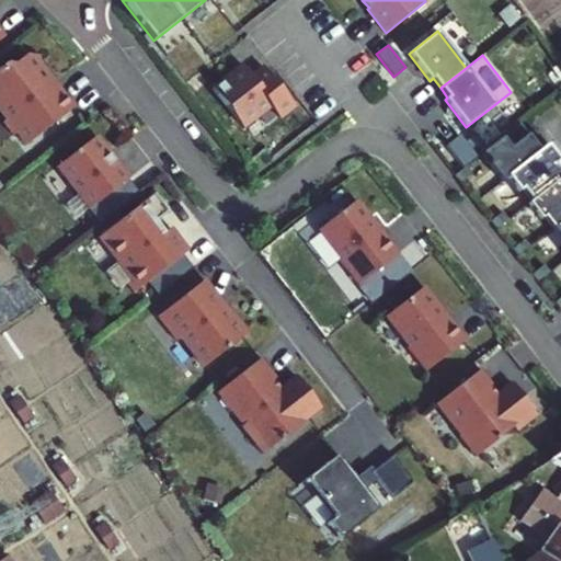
[(27,146),(75,109),(54,82),(49,84),(39,72),(41,57),(27,56),(13,66),(6,65),(0,69),(0,111),(7,121),(4,123),(3,128),(9,135),(14,136),(18,134),(27,146)]
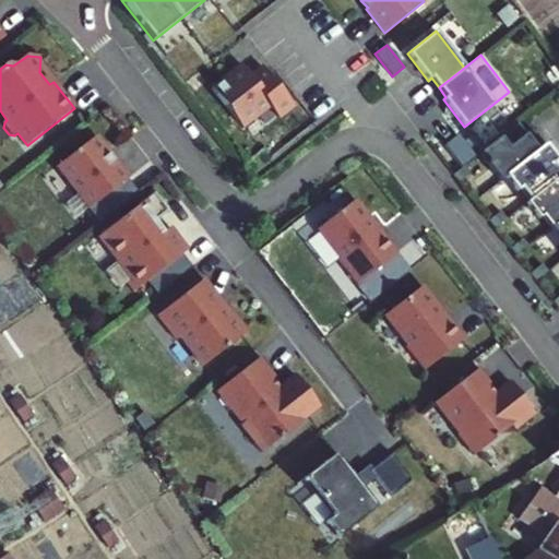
[(242,66),(212,90),(242,128),(268,107),(271,108),(278,118),(294,106),(263,68),(251,76),(242,66)]
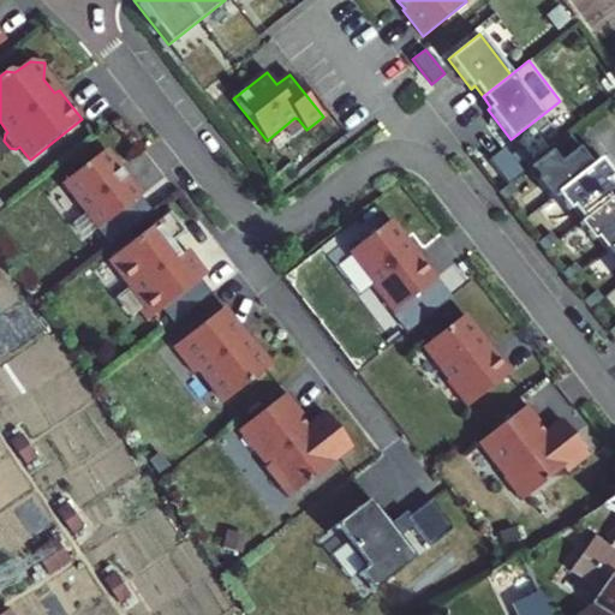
[(569,136),(526,169),(550,199),(557,195),(569,210),(572,208),(583,221),(579,224),(593,242),(596,239),(614,262),(614,175),(614,174),(608,178),(596,162),(592,165),(569,136)]
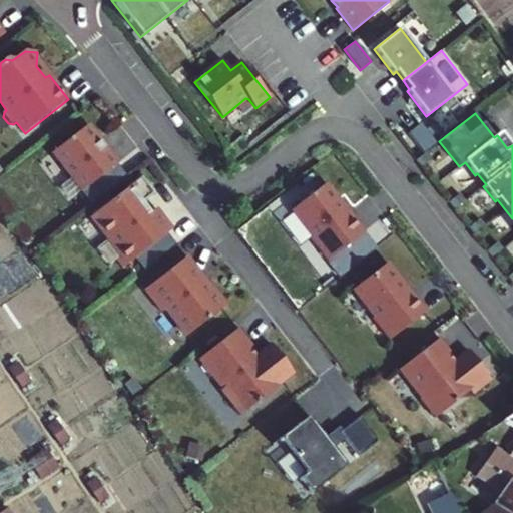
[(423,154),(426,152),(435,144),(419,123),(407,133),(423,154)]
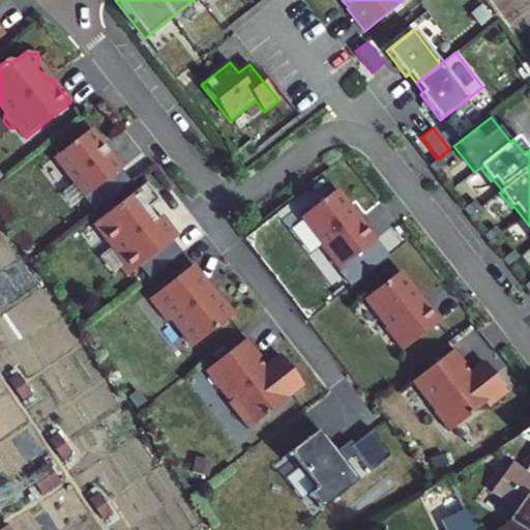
[(54,158),(85,198),(94,210),(109,199),(99,187),(122,170),(91,129),(54,158)]
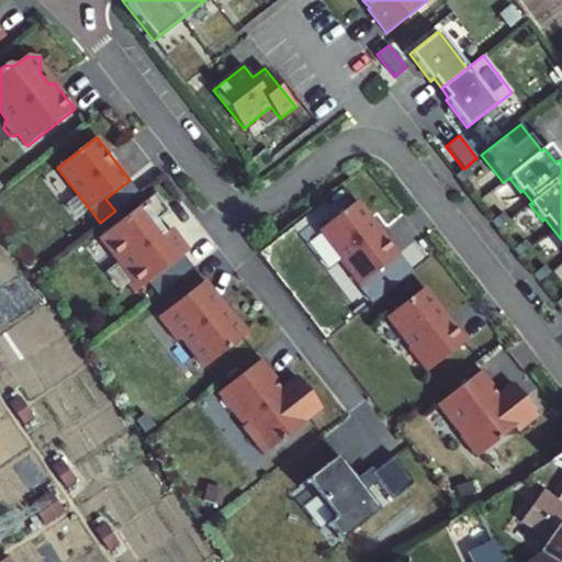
[(463,169),(456,175),(461,182),(472,175),(467,167),(463,169)]
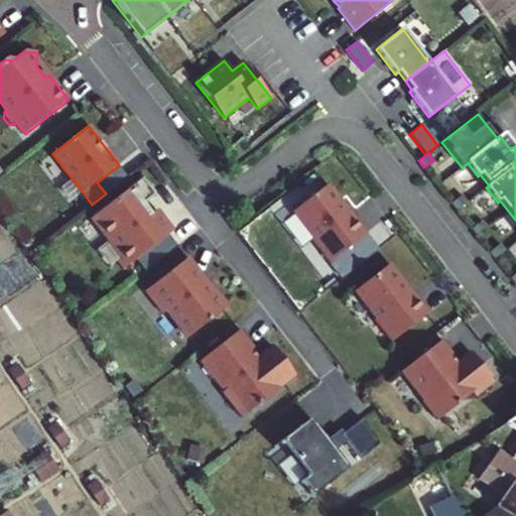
[(119,165),(97,182),(106,194),(128,176),(119,165)]
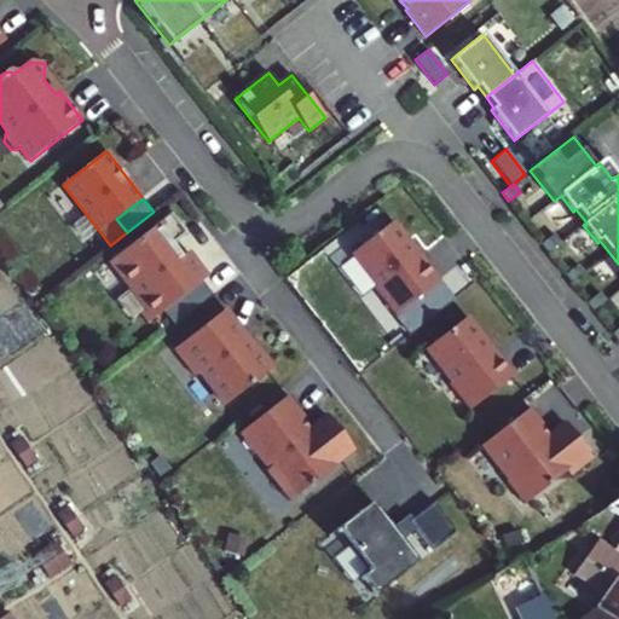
[(186,233),(171,214),(111,260),(149,308),(142,314),(149,324),(165,311),(175,325),(184,318),(174,305),(202,282),(206,279),(186,254),(181,258),(172,244),(186,233)]
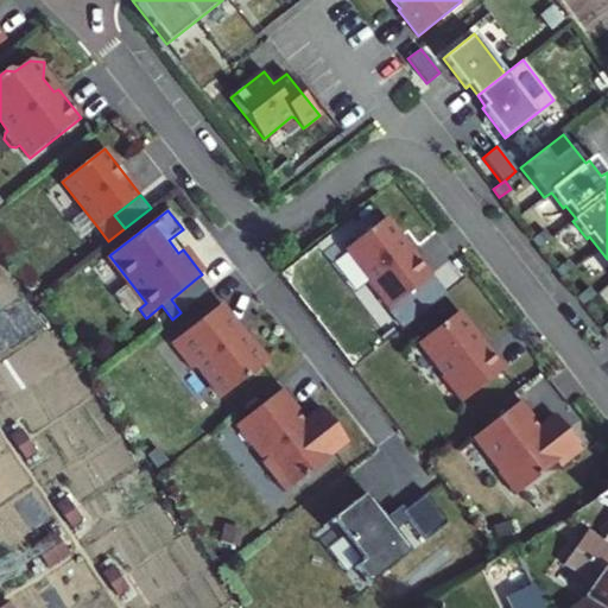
[(388,309),(431,276),(411,249),(410,251),(384,219),(347,248),(372,280),(367,283),(388,309)]
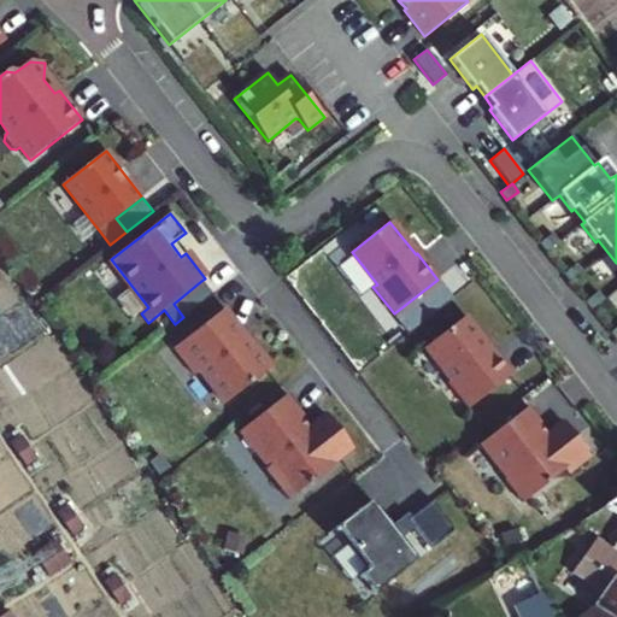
[(552,234),(540,244),(546,252),(558,242),(552,234)]
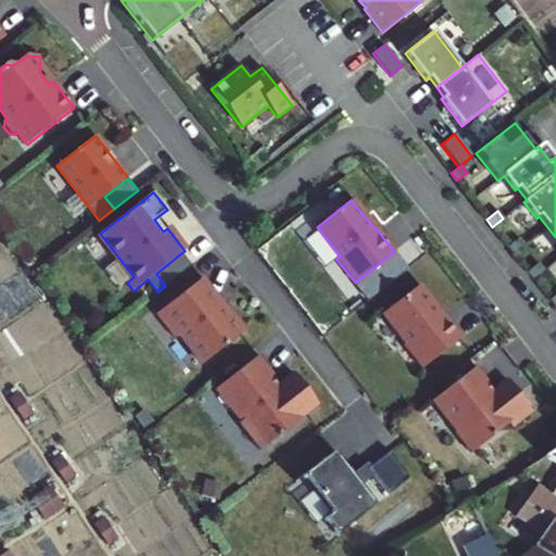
[(518,239),(508,247),(514,254),(525,245),(518,239)]
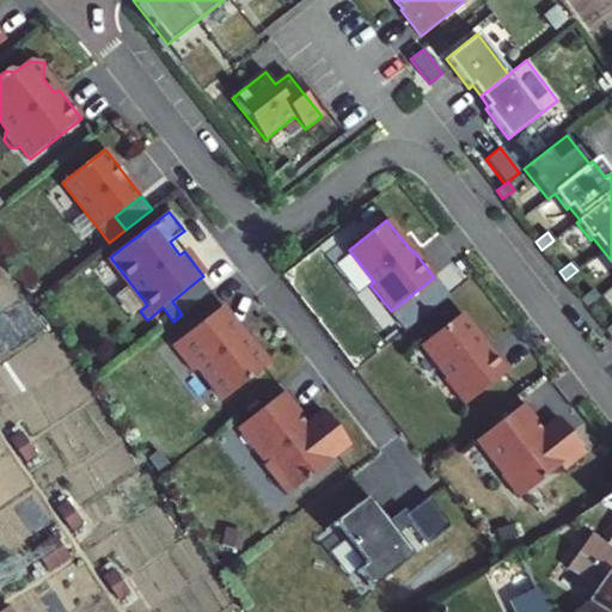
[(200,279),(172,301),(182,314),(210,292),(200,279)]
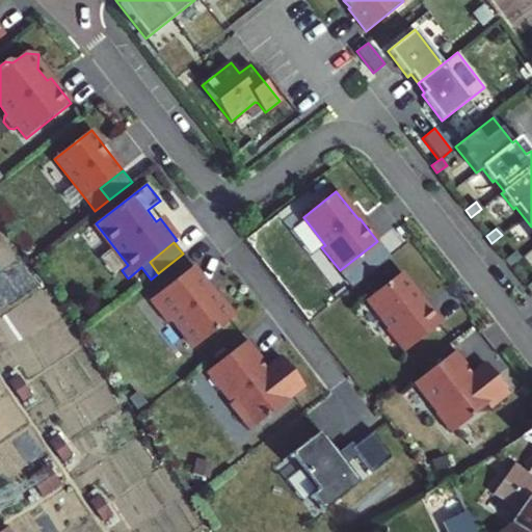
[(515,253),(505,261),(510,267),(521,260),(515,253)]
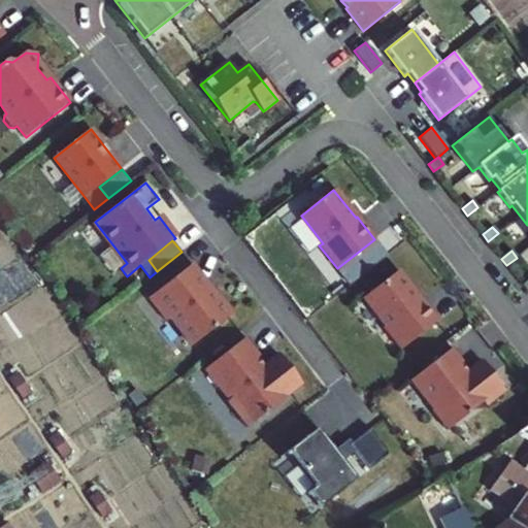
[(193,345),(234,312),(221,295),(217,298),(191,265),(147,298),(166,322),(171,318),(193,345)]
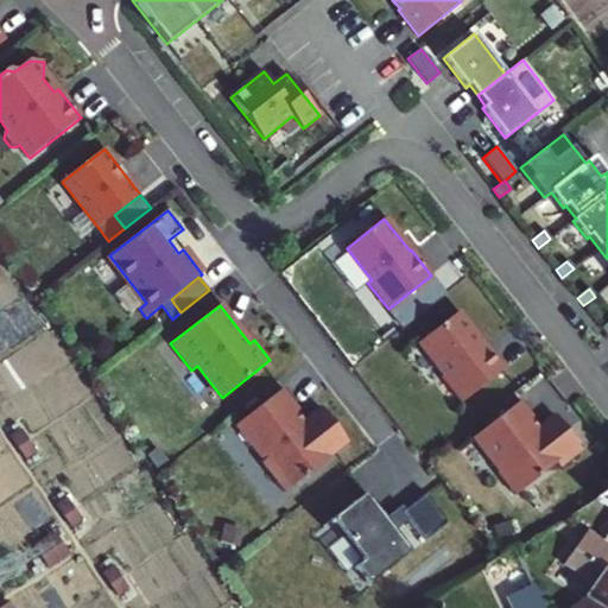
[(482,344),(457,312),(419,342),(444,374),(441,377),(461,403),(505,369),(485,343),(482,344)]
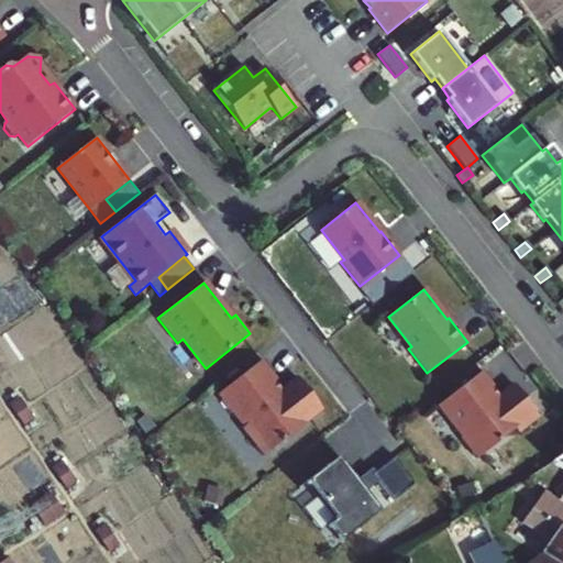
[(244,430),(264,455),(322,409),(297,376),(279,389),(274,382),(277,378),(262,359),(219,393),(244,426),(244,430)]
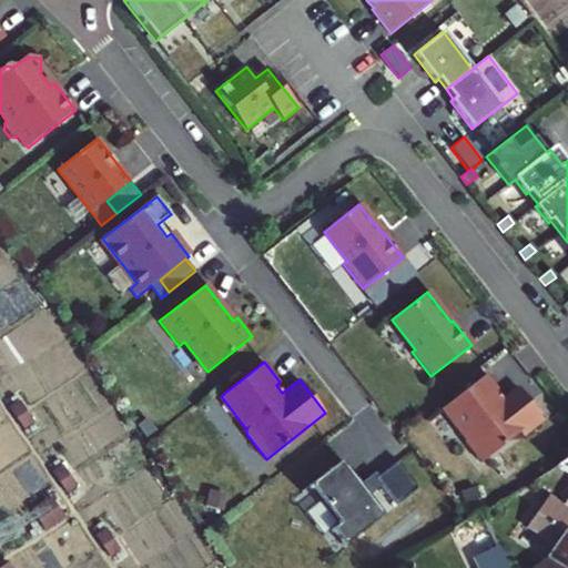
[(524,437),(545,421),(518,387),(501,401),(495,393),(499,391),(487,375),(443,408),(466,437),(465,442),(482,463),(520,433),(524,437)]
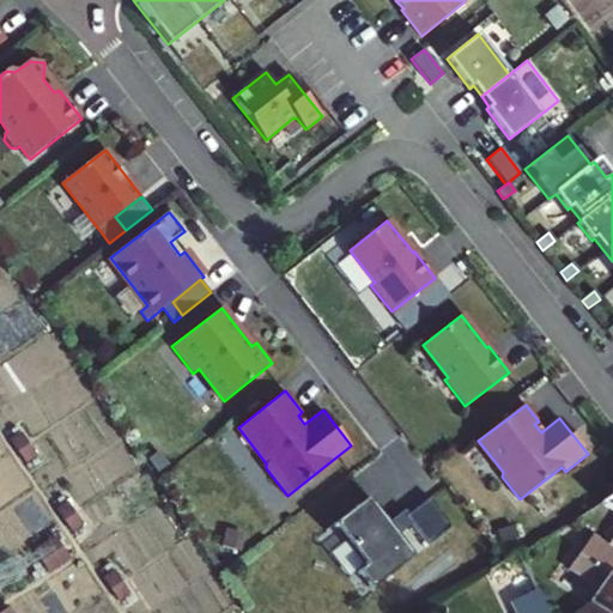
[(22,435),(11,442),(18,453),(29,445),(22,435)]
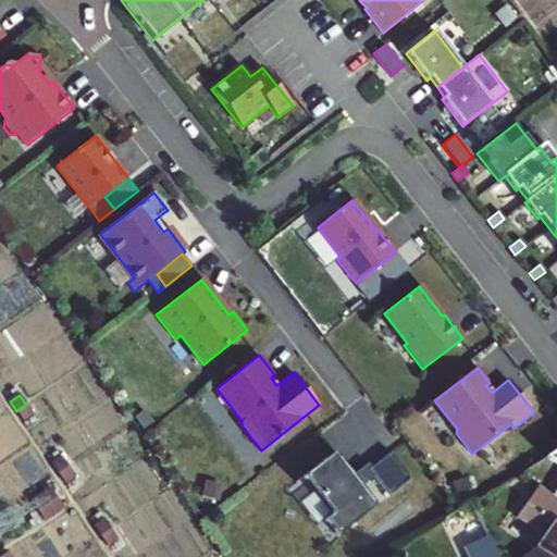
[(26,405),(16,411),(23,421),(33,415),(26,405)]
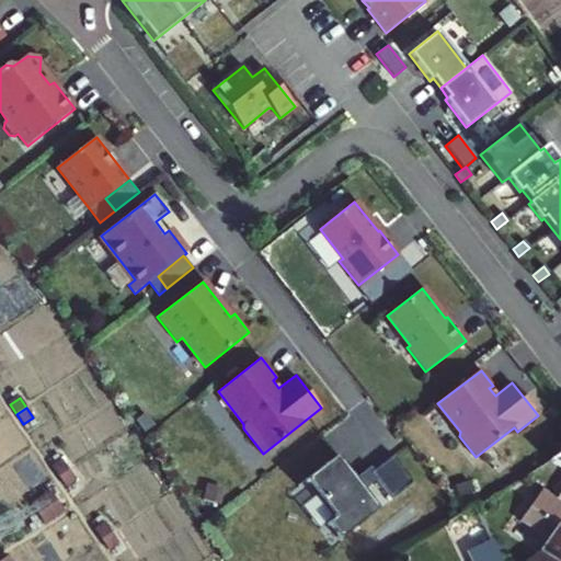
[(560,474),(560,451),(546,461),(560,474)]
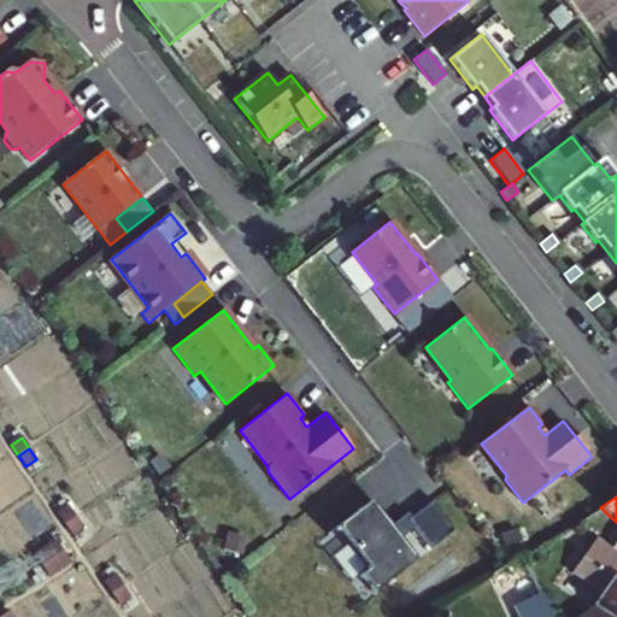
[(372,594),(416,560),(399,540),(391,528),(370,501),(335,528),(366,569),(358,576),(372,594)]
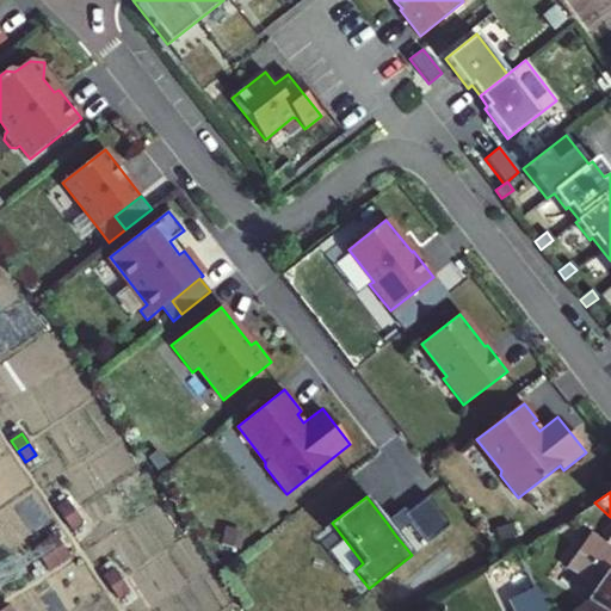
[(409,524),(425,545),(450,526),(429,498),(406,514),(403,517),(409,524)]
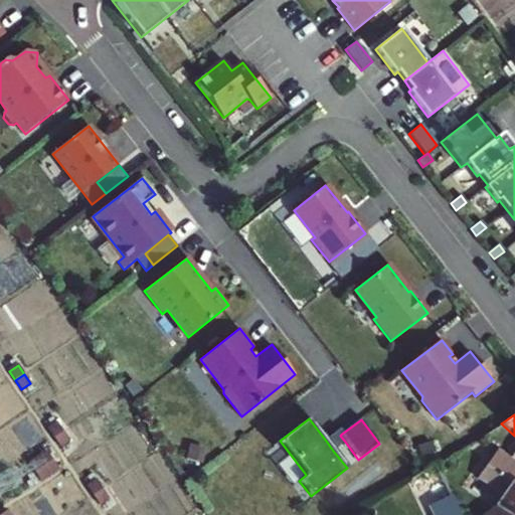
[(57,422),(48,430),(54,439),(63,433),(57,422)]
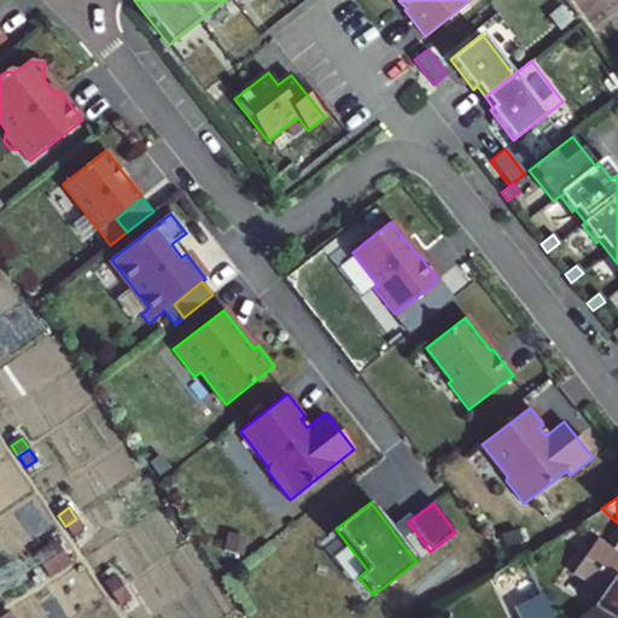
[(408,523),(410,520),(408,516),(391,529),(400,541),(414,530),(408,523)]
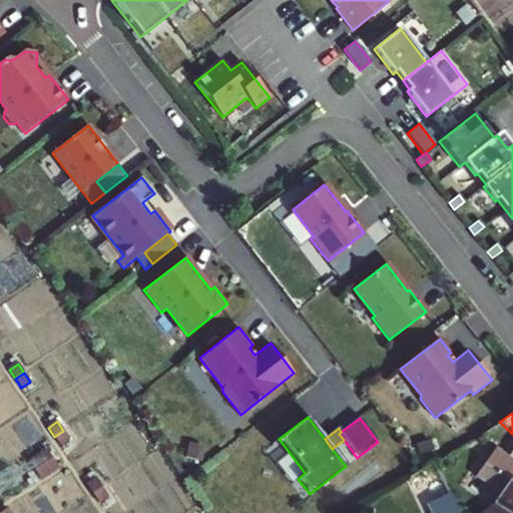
[(63,431),(54,437),(60,446),(69,440),(63,431)]
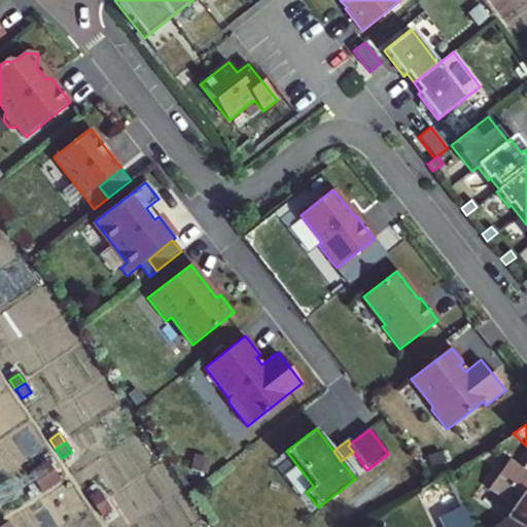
[(55,458),(35,471),(48,490),(67,478),(55,458)]
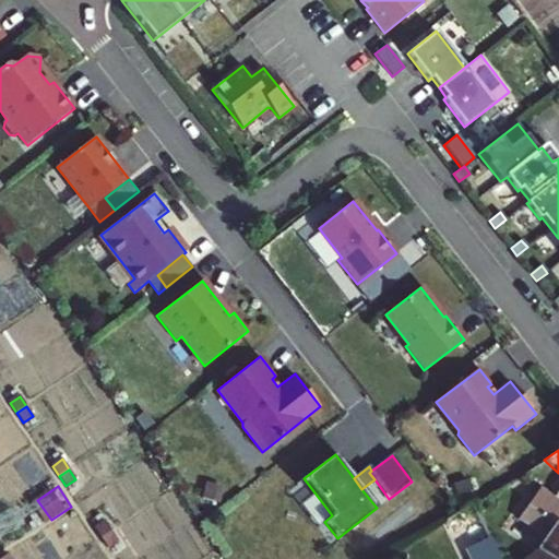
[(545,538),(537,549),(550,558),(558,558),(558,501),(539,488),(518,521),(545,538)]
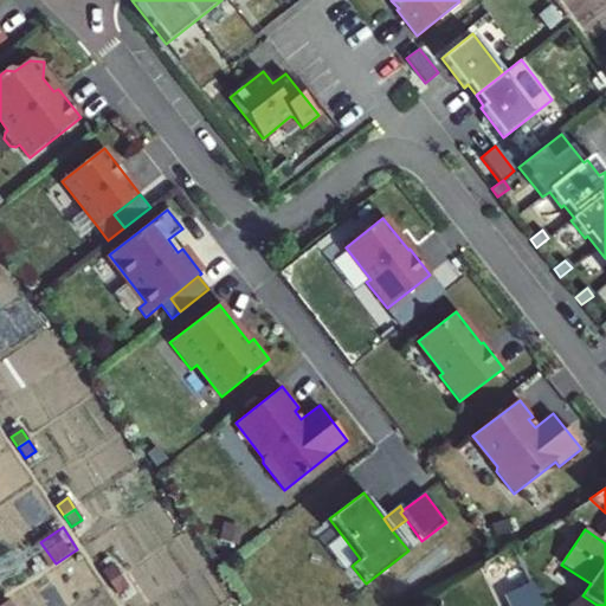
[(114,566),(103,573),(110,584),(121,577),(114,566)]
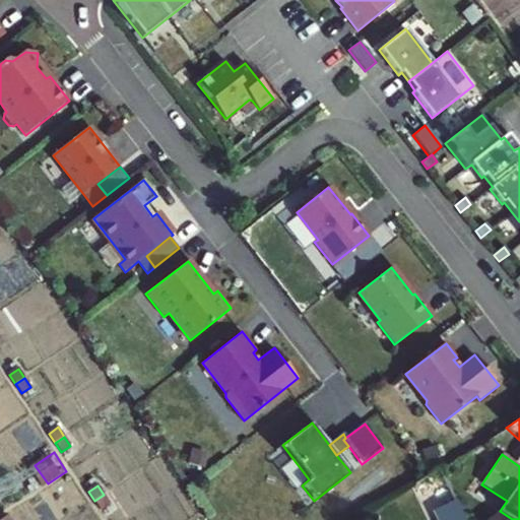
[(104,495),(94,501),(101,510),(110,504),(104,495)]
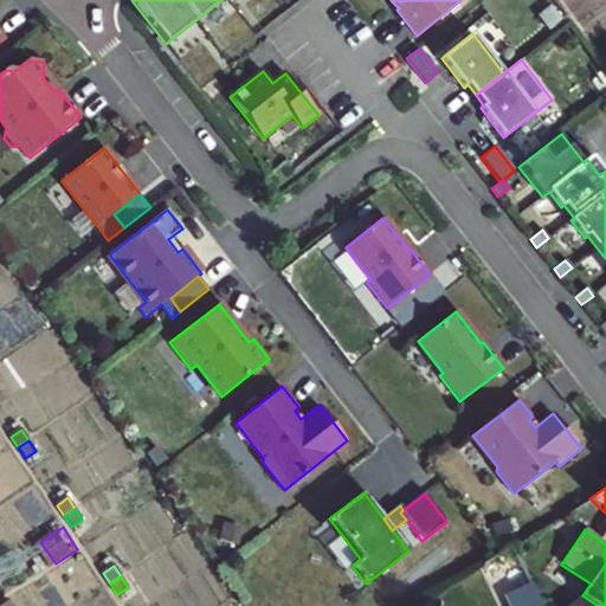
[(542,605),(535,590),(509,601),(510,605),(542,605)]
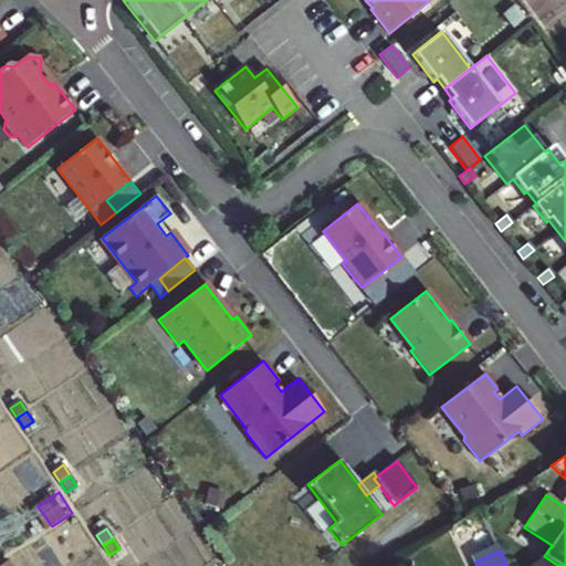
[(557,565),(544,556),(532,565),(557,565)]
